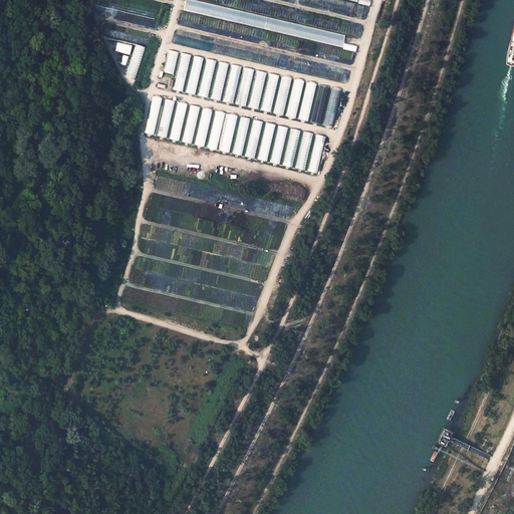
[(265,0),(264,4),(264,5),(265,1),(271,2),(270,7),(266,9),(319,18),(321,8),(323,8),(323,6),(327,7),(328,10),(334,8),(367,14),(369,0),(265,0)]
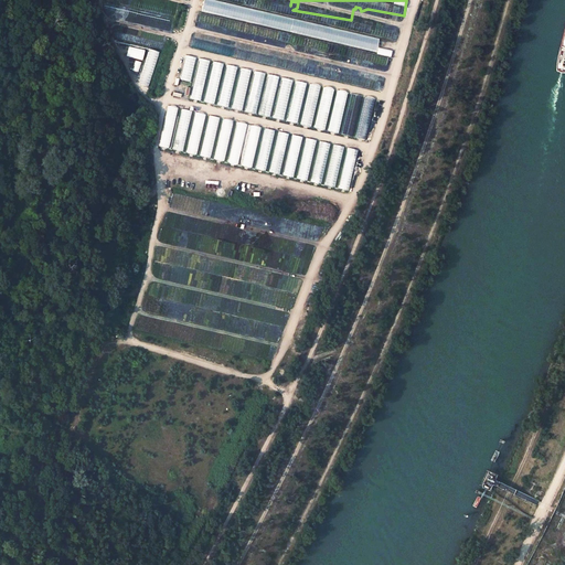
[(203,1),(200,16),(199,16),(196,25),(387,62),(388,56),(391,56),(392,50),(377,48),(380,35),(203,1)]
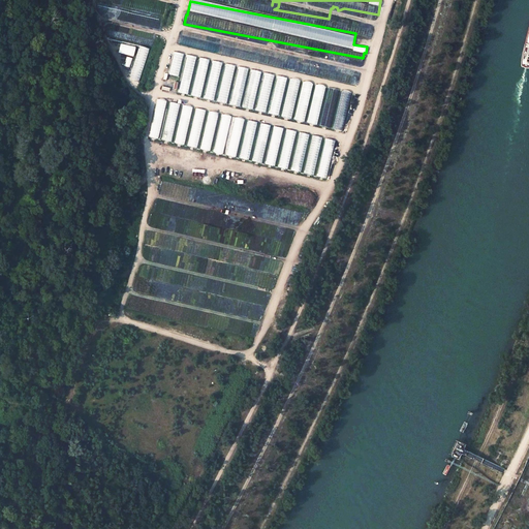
[(120,43),(117,53),(132,57),(135,47),(120,43)]
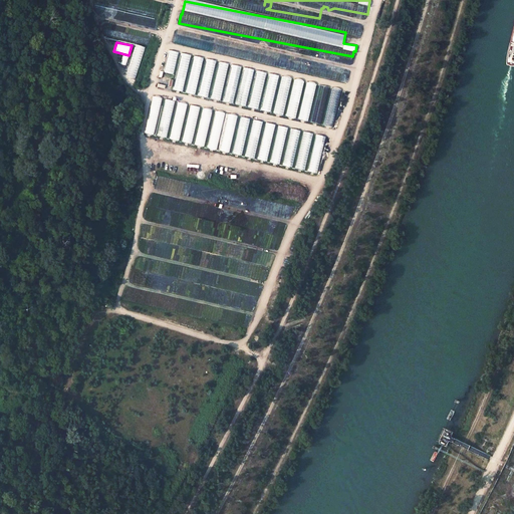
[(135,44),(124,76),(135,79),(145,46),(135,44)]
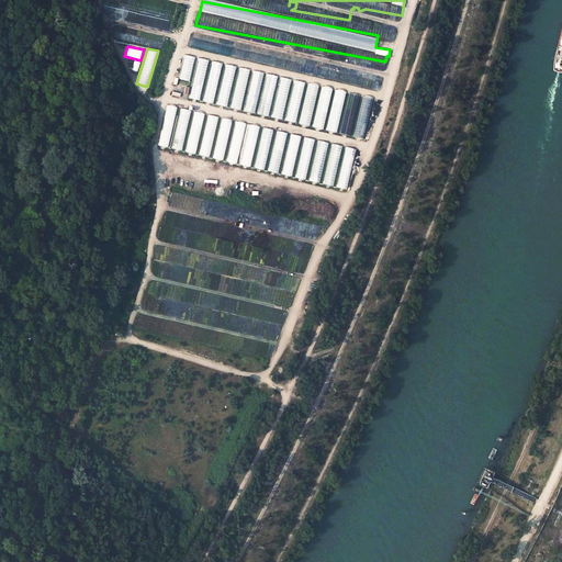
[(178,79),(189,81),(194,57),(184,54),(178,79)]
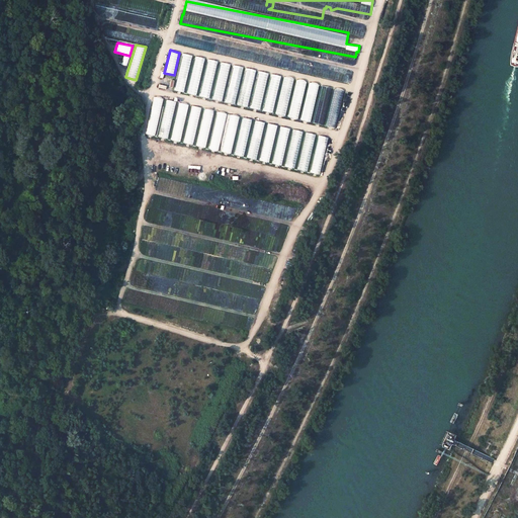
[(197,95),(204,58),(195,57),(191,75),(188,74),(191,55),(181,54),(174,91),(197,95)]
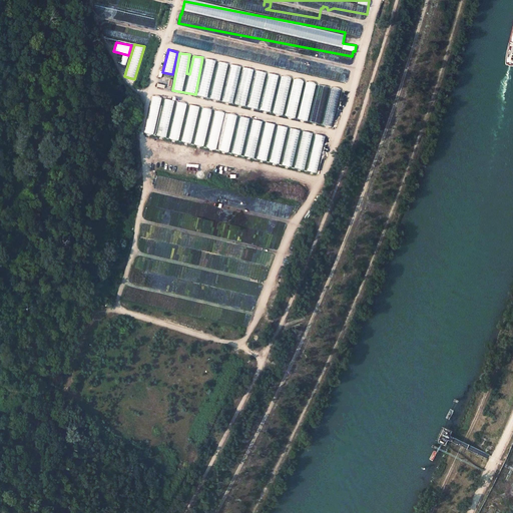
[(119,65),(125,66),(127,57),(122,55),(119,65)]
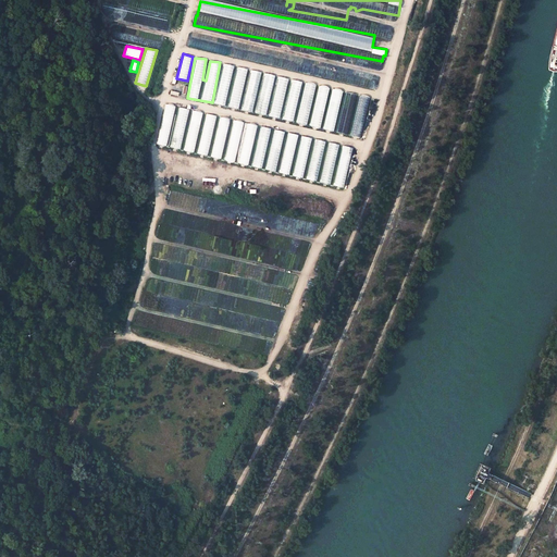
[(235,66),(235,65),(222,63),(214,104),(239,109),(247,69),(235,66)]
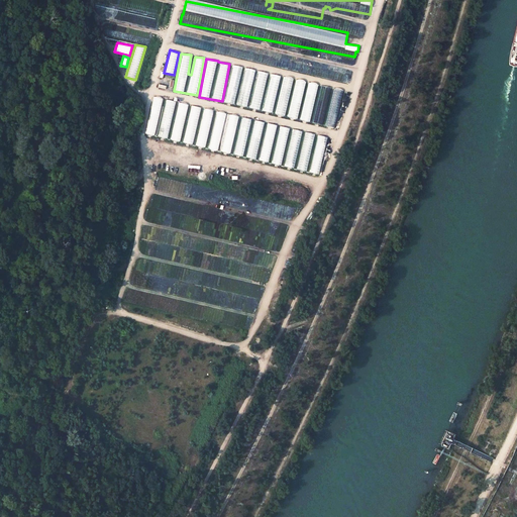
[(231,65),(224,102),(234,104),(241,67),(231,65)]
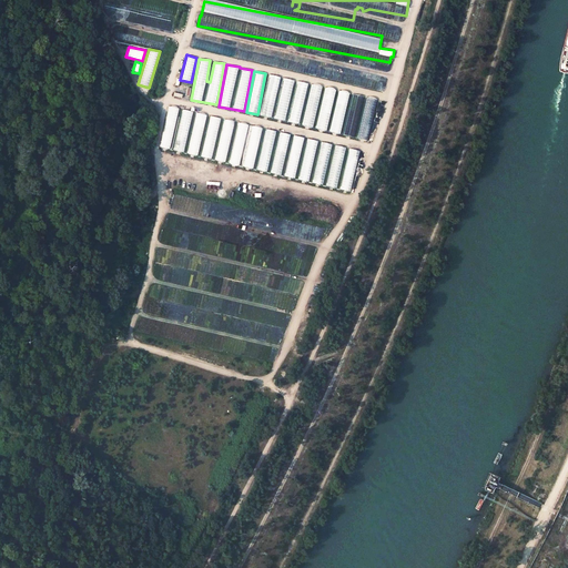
[(272,118),(280,75),(269,74),(261,117),(272,118)]
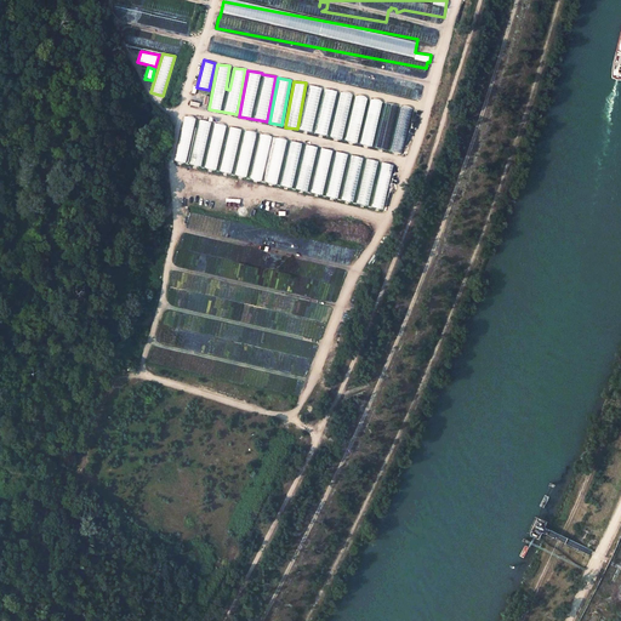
[(312,132),(320,86),(308,85),(301,130),(312,132)]
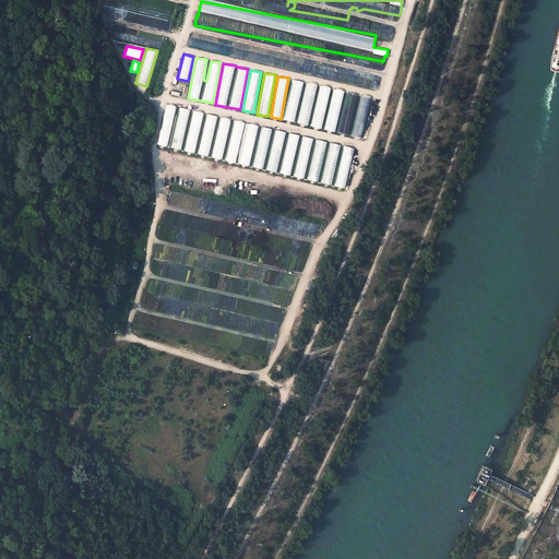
[(284,120),(295,122),(302,82),(292,80),(284,120)]
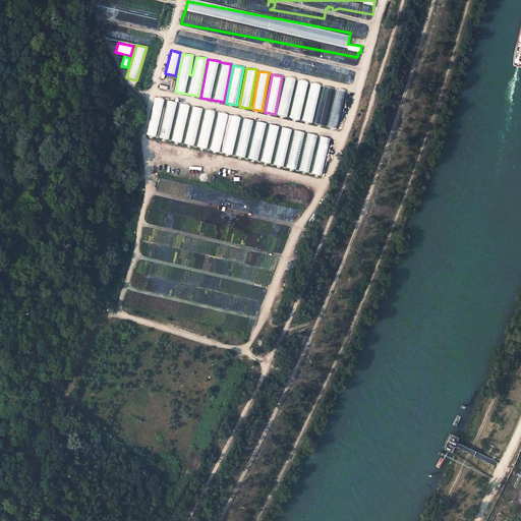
[(287,118),(295,78),(285,76),(277,116),(287,118)]
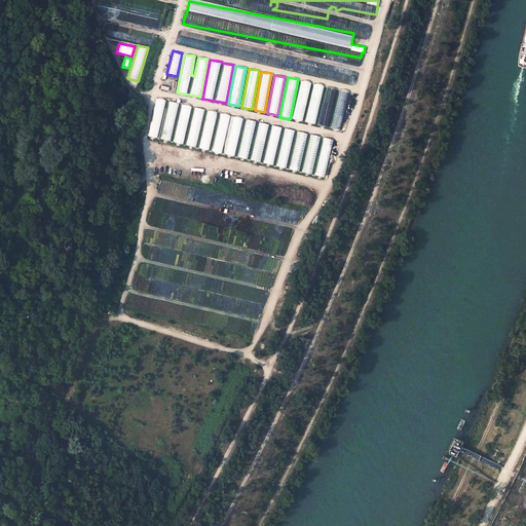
[(302,121),(310,82),(301,80),(292,119),(302,121)]
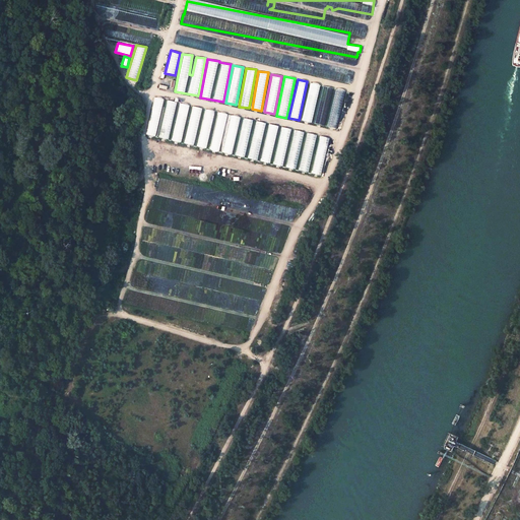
[(310,82),(302,121),(312,123),(320,84),(310,82)]
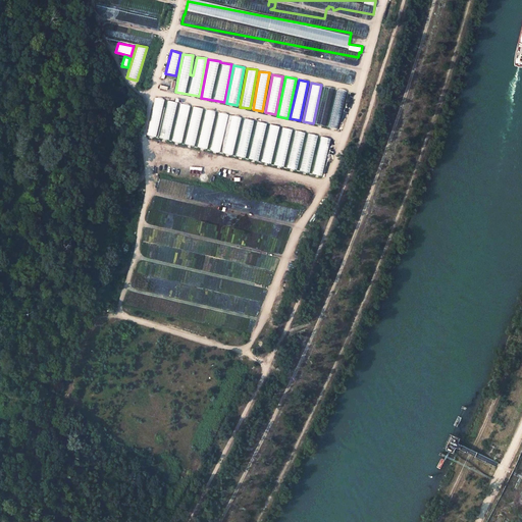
[(323,86),(315,125),(326,127),(337,129),(346,91),(334,89),(323,86)]
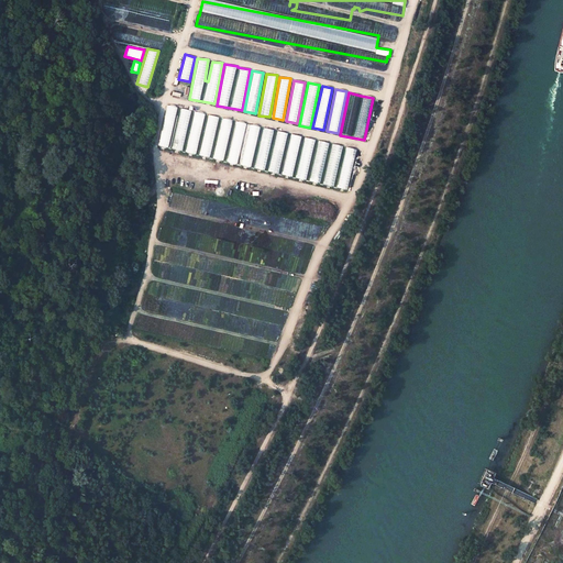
[(158,146),(183,151),(190,110),(179,108),(166,105),(158,146)]
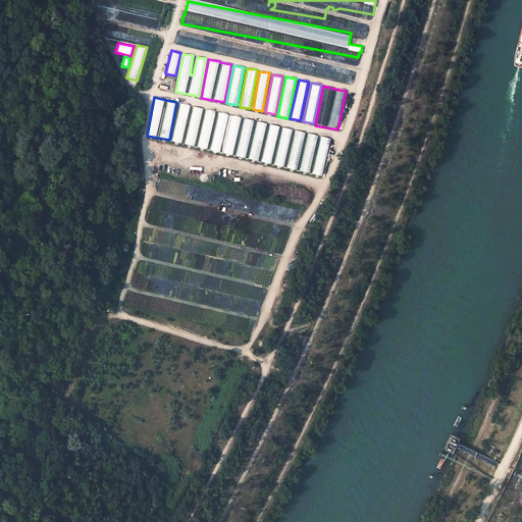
[(171,142),(181,144),(190,106),(180,103),(171,142)]
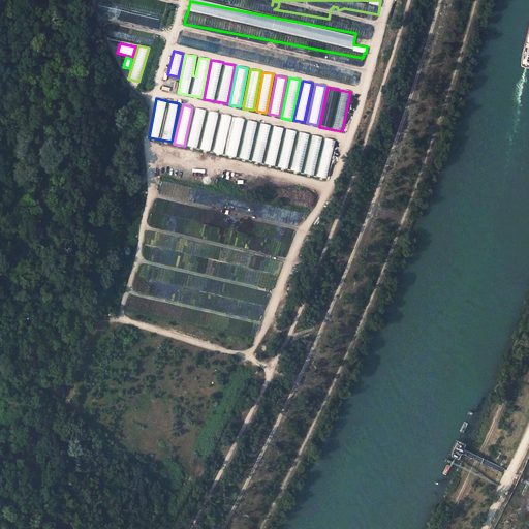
[(197,149),(205,110),(194,107),(187,147),(197,149)]
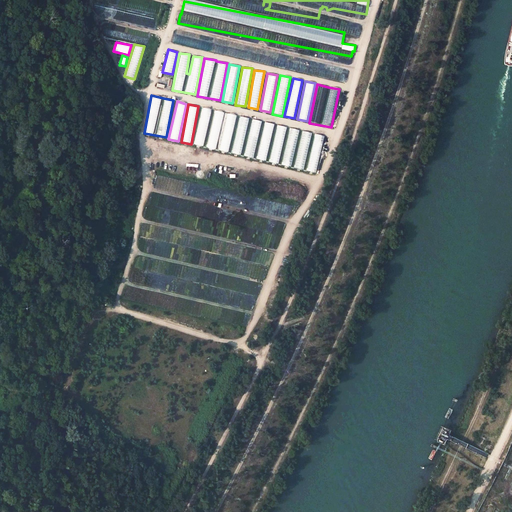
[(201,107),(193,144),(203,146),(211,109),(201,107)]
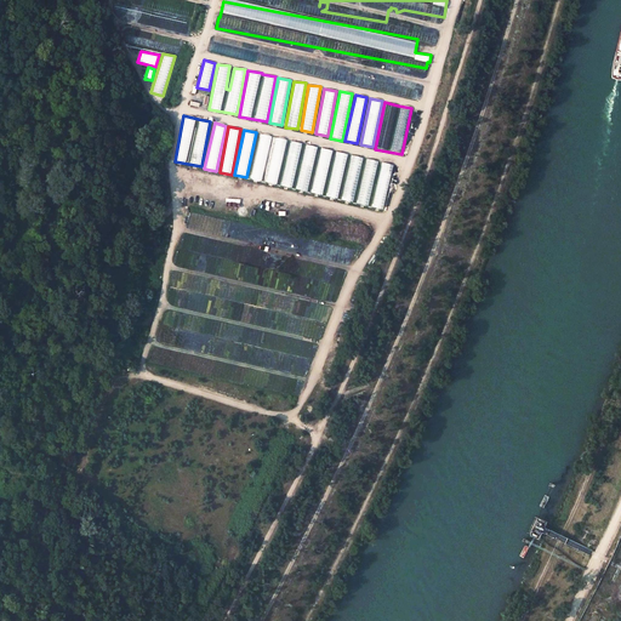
[(263,182),(277,186),(286,140),(260,134),(250,180),(263,182)]
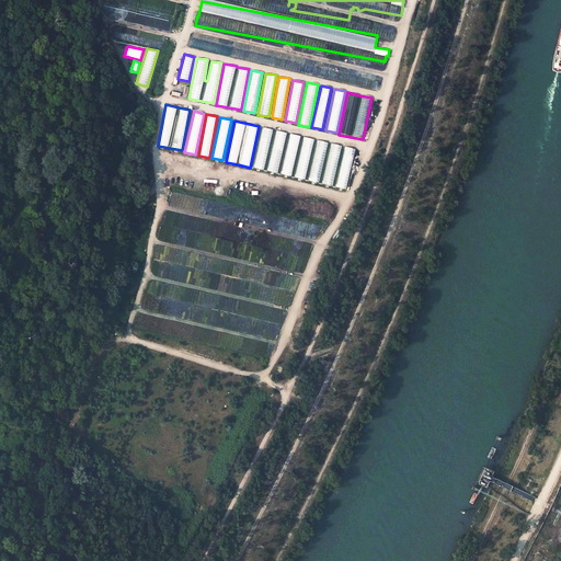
[(265,172),(306,180),(313,139),(301,136),(287,134),(288,133),(273,129),(274,129),(262,127),(253,169),(265,171),(265,172)]
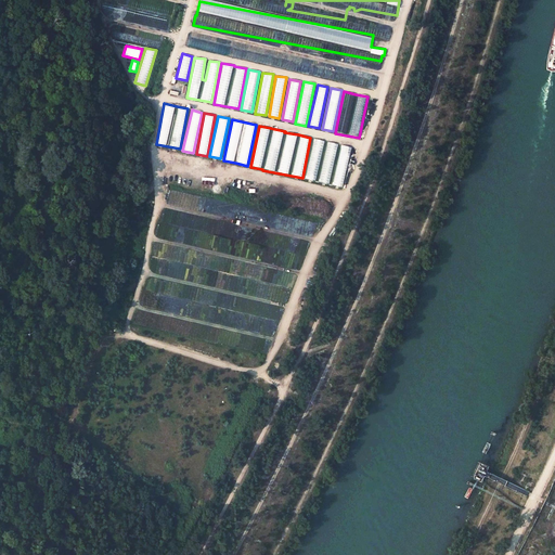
[(314,181),(324,141),(313,139),(305,179),(314,181)]
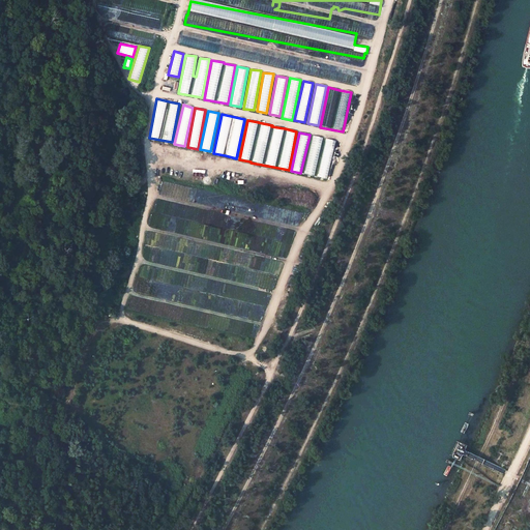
[(314,176),(322,138),(313,135),(304,174),(314,176)]
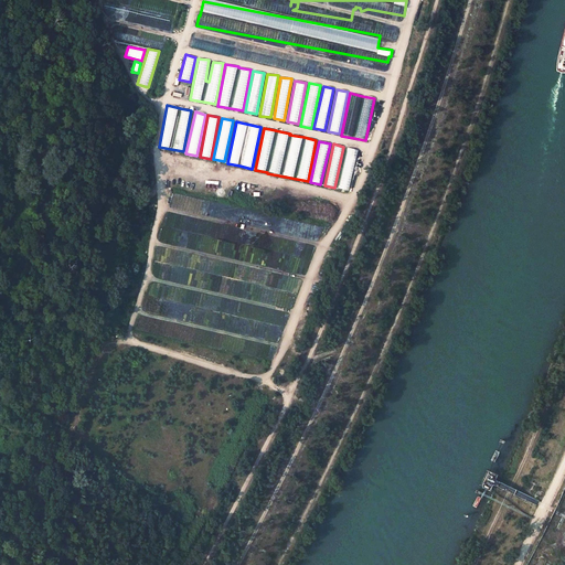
[(347,148),(338,189),(349,191),(356,149),(347,148)]
